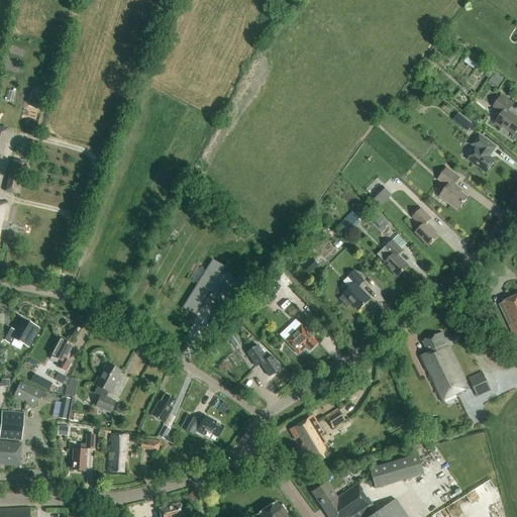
[(482,83),(489,73),(479,67),(472,77),(482,83)]
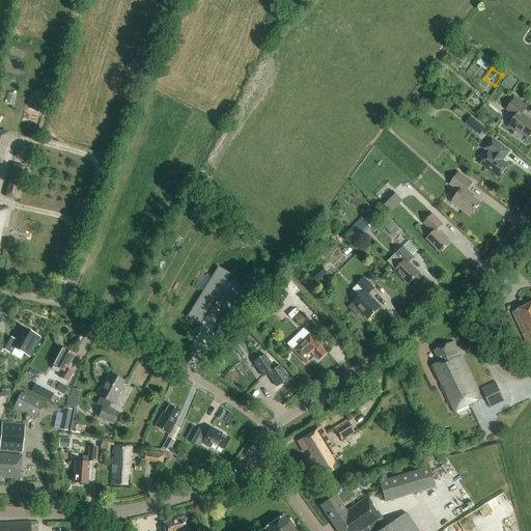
[(516,80),(507,75),(501,85),(510,90),(516,80)]
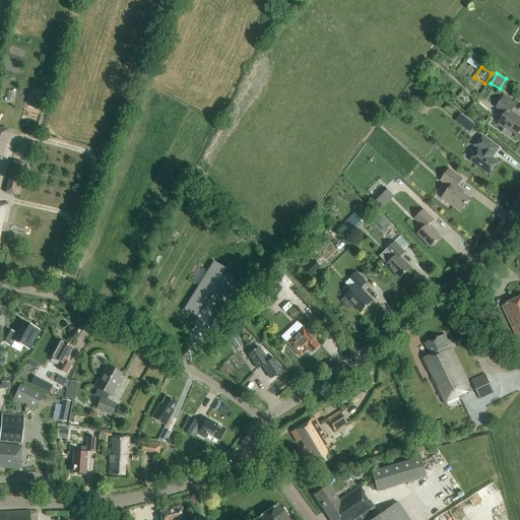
[(517,105),(504,95),(496,108),(505,114),(497,125),(504,130),(505,128),(517,136),(519,131),(519,117),(512,112),(517,105)]
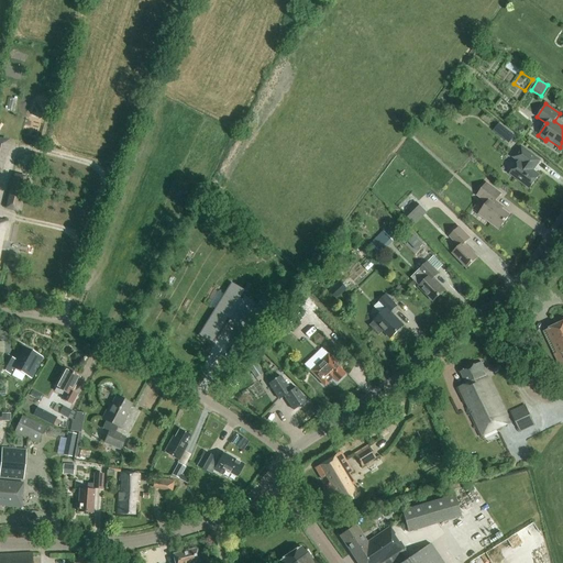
[(499,123),(493,131),(509,144),(515,136),(512,134),(503,127),(499,123)]
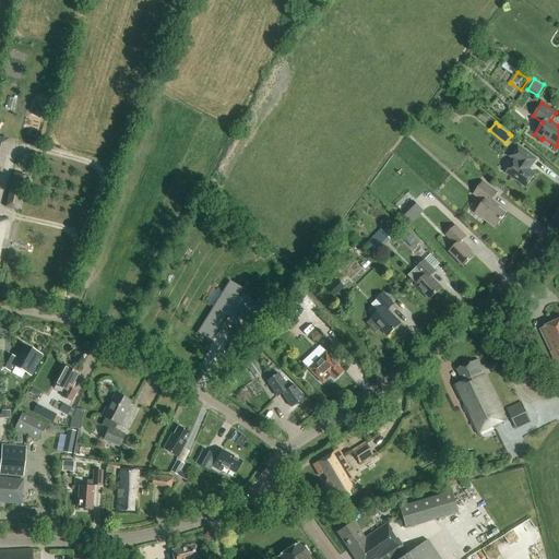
[(0,169),(1,170),(9,140),(0,137),(0,169)]
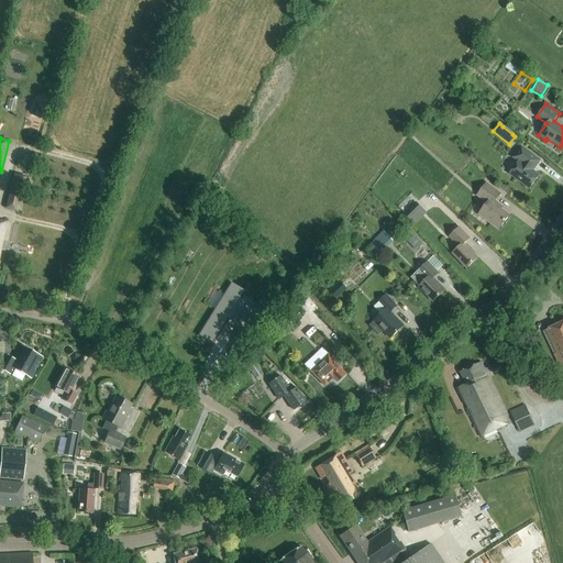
[(518,162),(509,175),(529,190),(540,175),(533,170),(541,161),(521,145),(512,157),(518,162)]
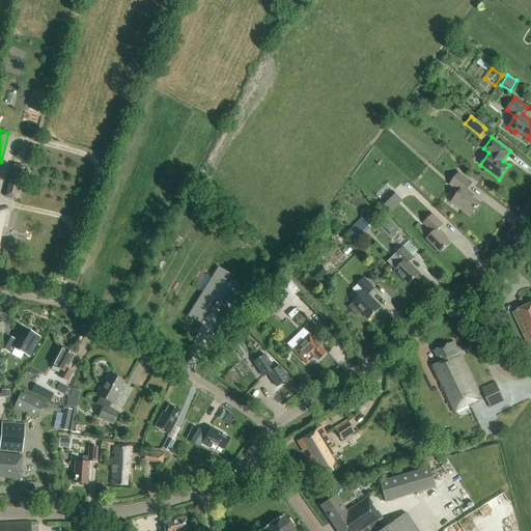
[(17,199),(20,200),(26,176),(23,175),(25,167),(12,164),(4,197),(17,200),(17,199)]
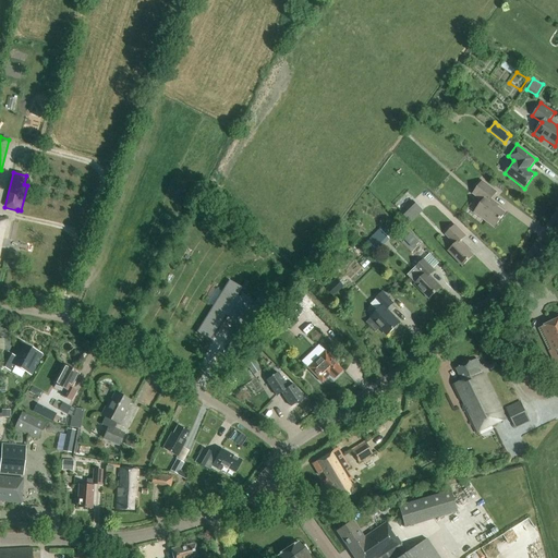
[(493,230),(504,216),(492,207),(494,205),(489,202),(495,195),(481,184),(472,196),(482,204),(473,215),(493,230)]
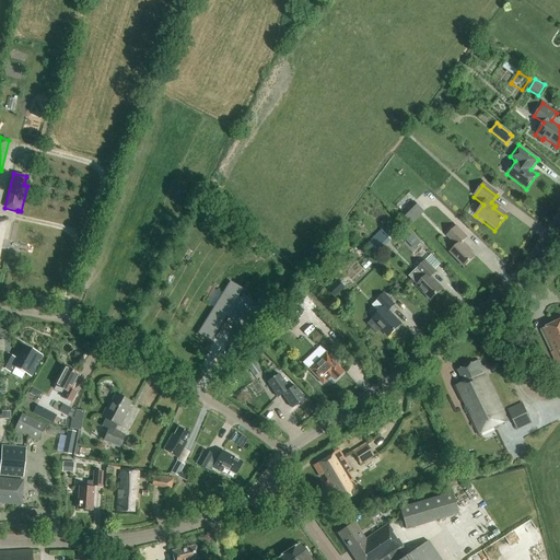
[(423,211),(413,201),(403,213),(400,216),(405,220),(407,218),(412,223),(423,211)]
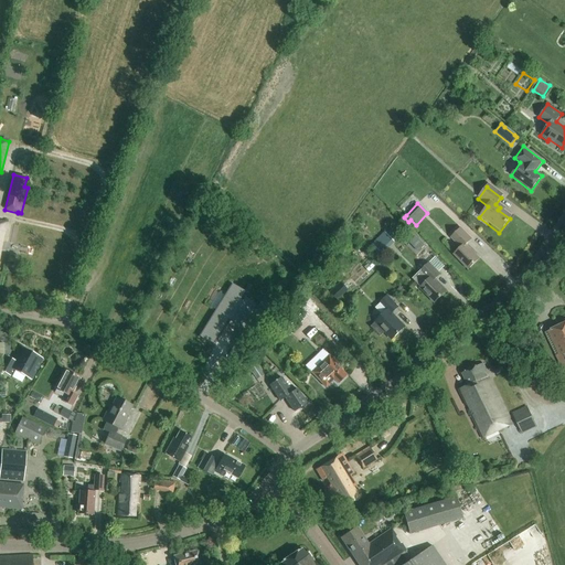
[(468,269),(479,259),(466,245),(471,240),(460,228),(451,237),(461,247),(454,254),(468,269)]
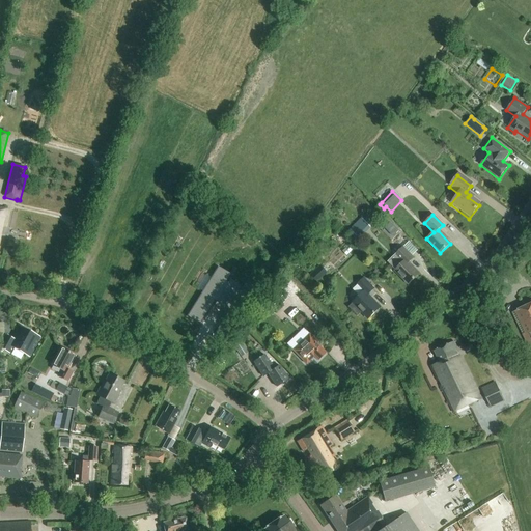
[(371,227),(361,218),(353,226),(355,229),(352,231),(359,240),(371,227)]
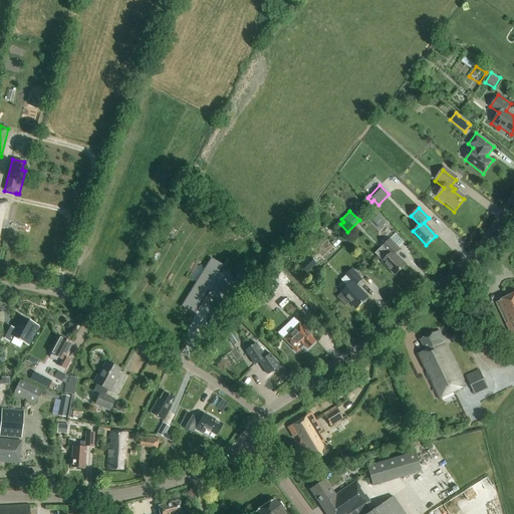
[(401,249),(390,238),(374,253),(382,260),(381,261),(396,275),(406,265),(395,255),(401,249)]
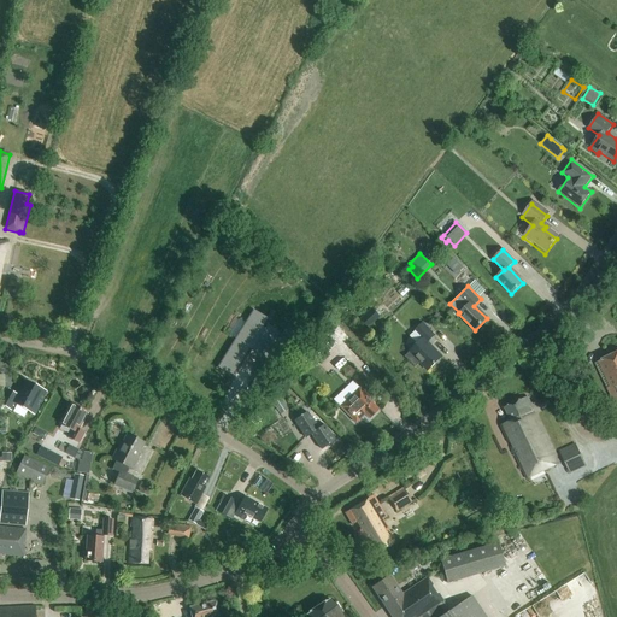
[(247,347),(250,348),(247,353),(260,362),(280,331),(266,323),(264,327),(262,325),(266,317),(252,307),(216,366),(229,376),(247,347)]
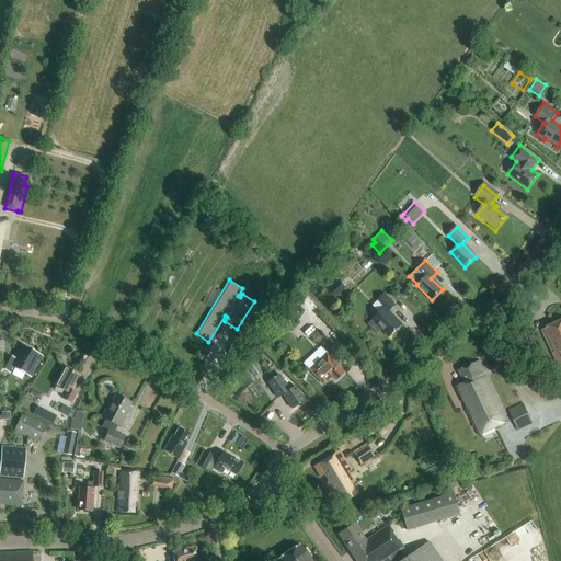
[(333,299),(344,288),(336,281),(325,292),(333,299)]
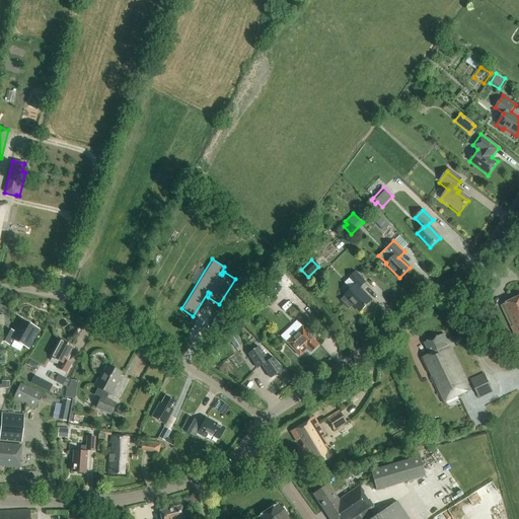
[(360,312),(372,301),(360,288),(365,283),(356,273),(350,278),(356,285),(345,296),(341,300),(349,309),(353,304),(360,312)]
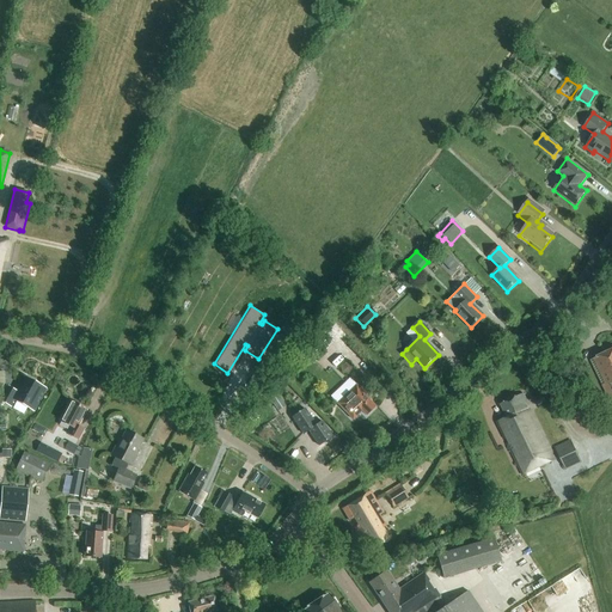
[(314,361),(316,361),(332,342),(316,328),(303,343),(306,346),(303,350),(306,353),(300,360),(308,367),(314,361)]
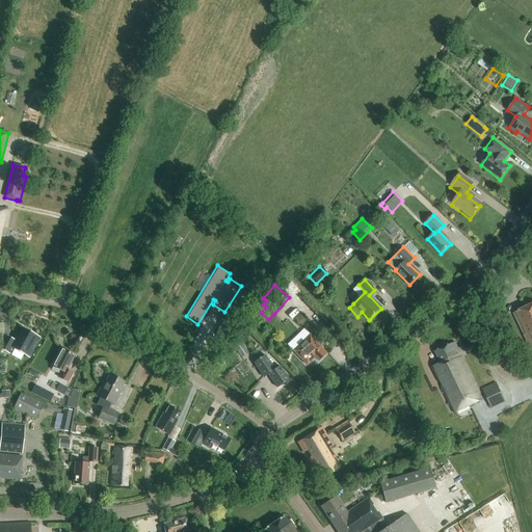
[(519,311),(513,313),(531,351),(531,350),(531,303),(519,311)]
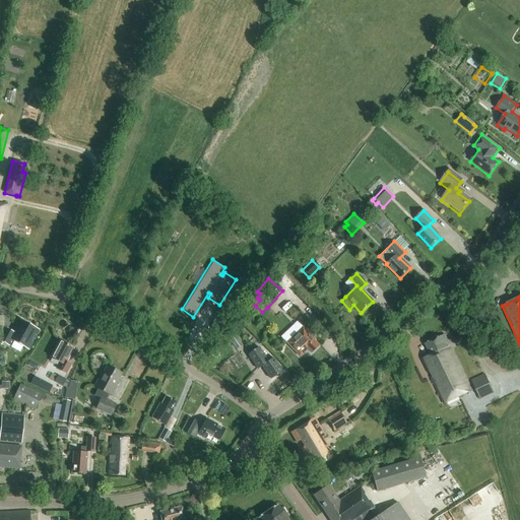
[(12,332),(4,327),(0,335),(0,340),(1,341),(0,344),(5,344),(5,343),(8,345),(11,340),(27,349),(39,330),(19,319),(12,332)]
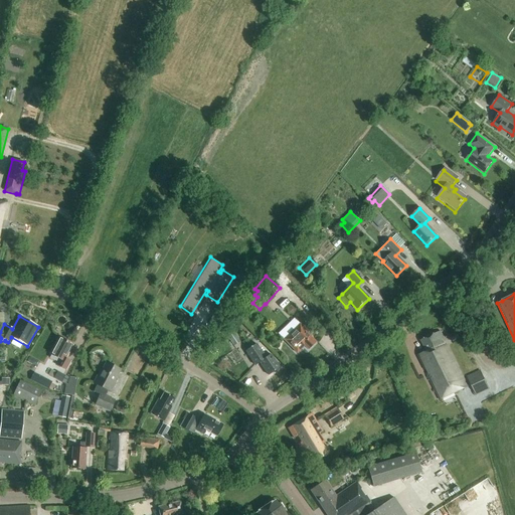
[(278,334),(284,340),(297,353),(304,346),(308,350),(315,342),(310,337),(311,336),(293,318),(278,334)]
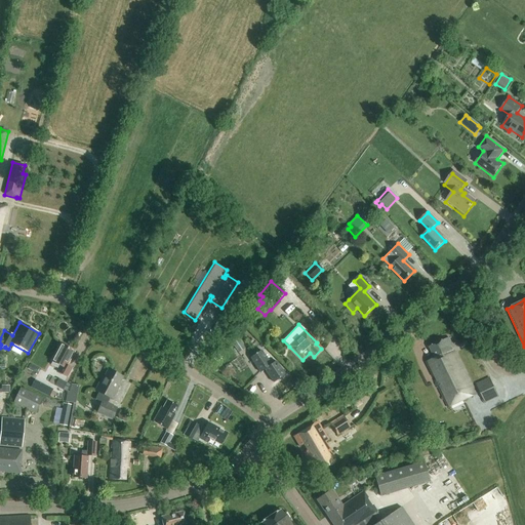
[(244,348),(237,337),(231,341),(237,353),(244,348)]
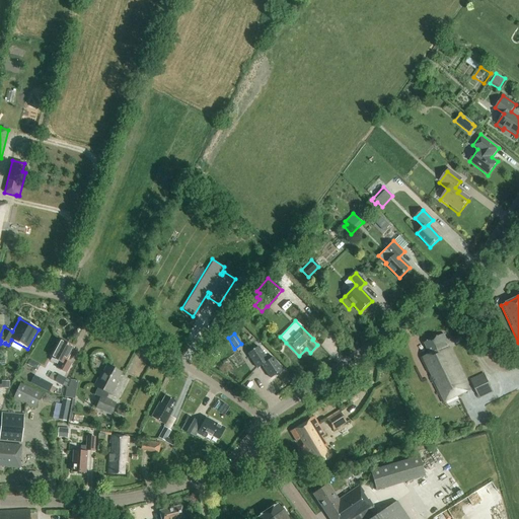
[(443,403),(470,390),(444,334),(438,337),(427,342),(424,344),(430,355),(422,359),(443,403)]
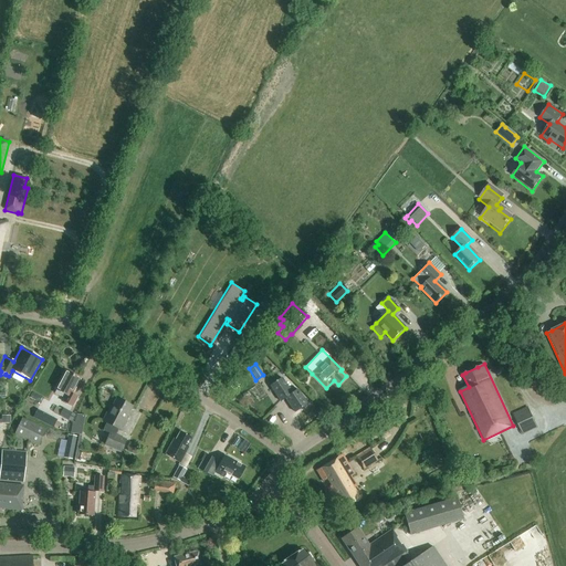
[(496,375),(504,371),(502,366),(494,369),(496,375)]
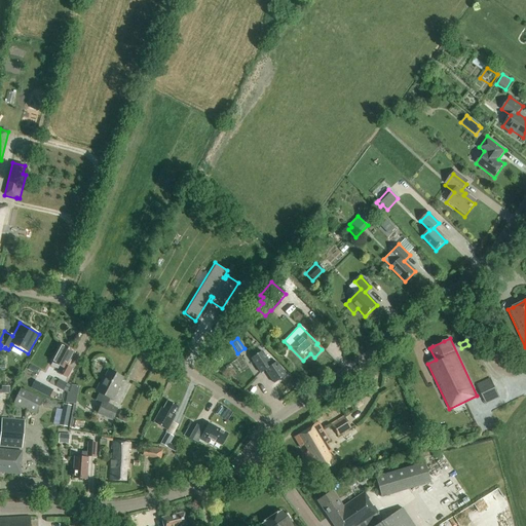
[(74,351),(61,344),(51,363),(61,367),(58,373),(67,378),(71,369),(67,367),(74,351)]
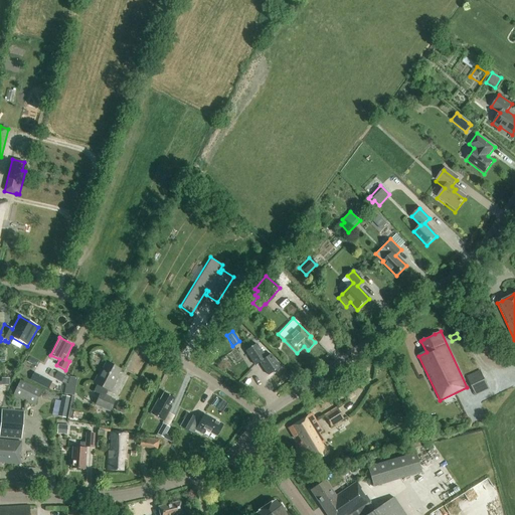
[(269,375),(280,368),(271,355),(266,358),(256,344),(245,351),(254,365),(260,362),(269,375)]
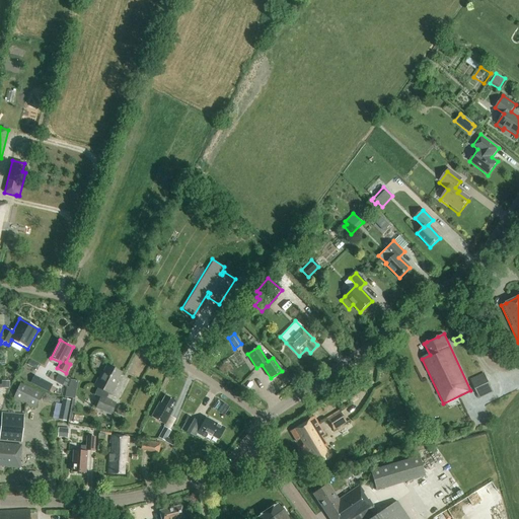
[(105,398),(107,393),(112,395),(116,387),(114,386),(121,373),(106,365),(102,373),(100,372),(93,386),(96,387),(94,393),(101,396),(96,408),(112,414),(117,402),(105,398)]
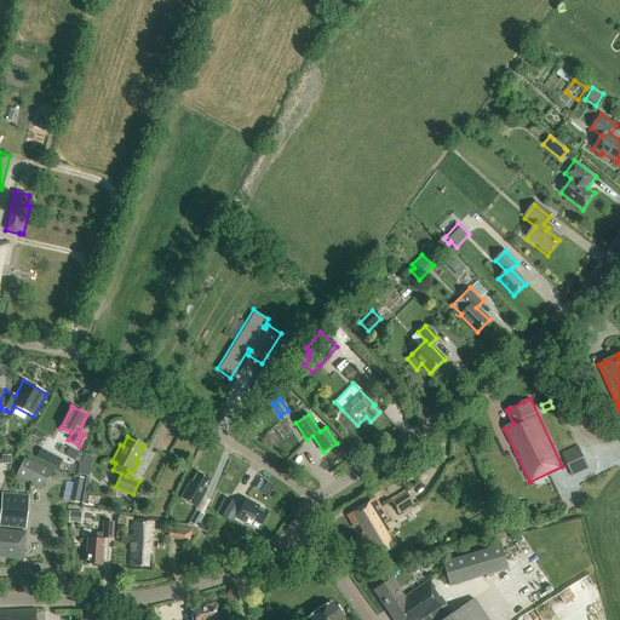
[(573,476),(589,469),(578,446),(562,453),(573,476)]
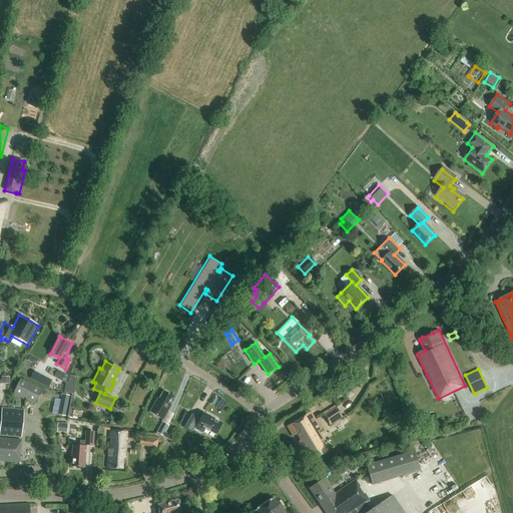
[(53,377),(61,381),(65,375),(57,370),(53,377)]
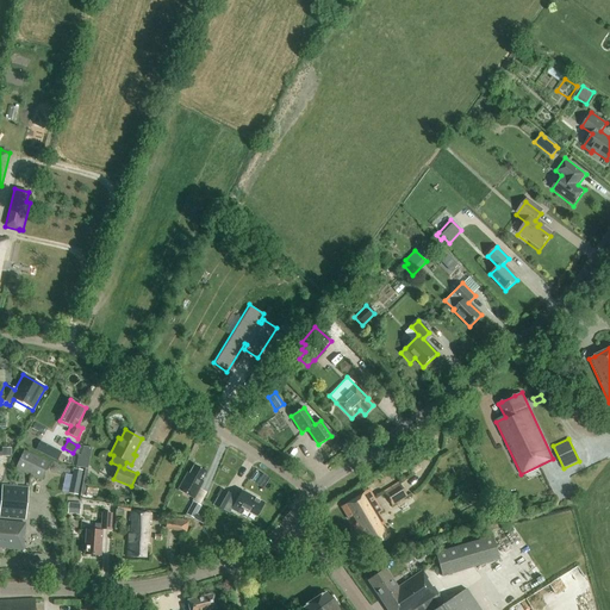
[(79,465),(91,467),(94,447),(82,444),(79,465)]
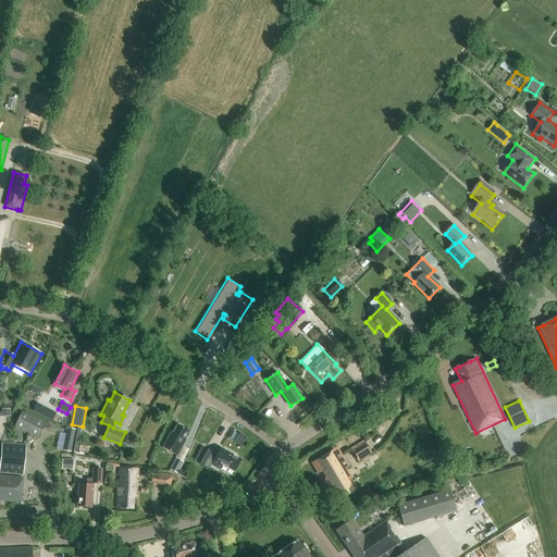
[(37,440),(46,423),(21,411),(13,429),(37,440)]
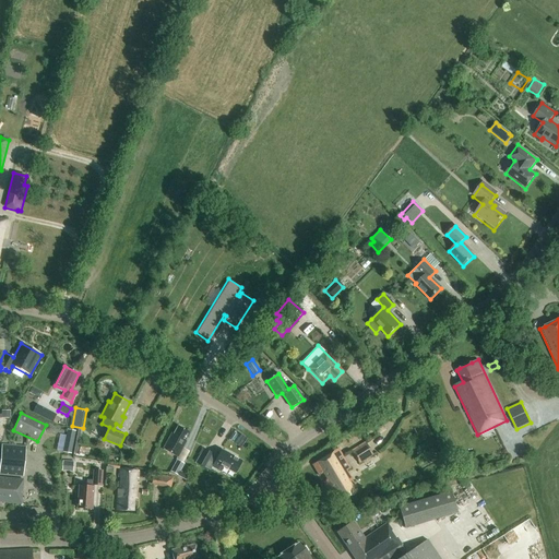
[(189,432),(177,427),(173,435),(170,433),(163,449),(178,458),(186,442),(185,441),(189,432)]
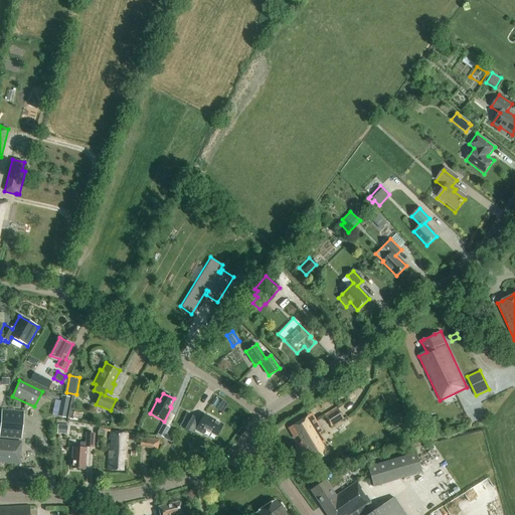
[(69,405),(70,397),(61,395),(57,416),(65,418),(67,405),(69,405)]
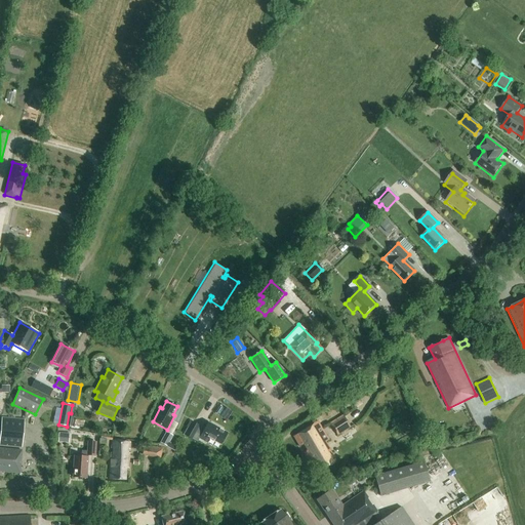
[(116,417),(124,421),(127,413),(119,410),(116,417)]
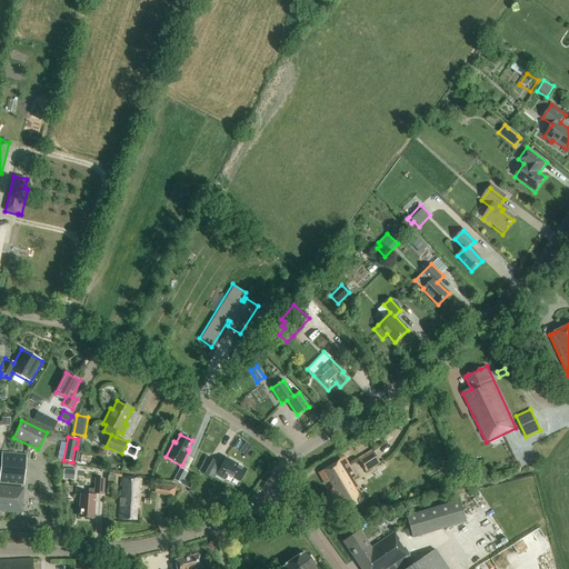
[(366,471),(380,463),(371,450),(358,458),(366,471)]
